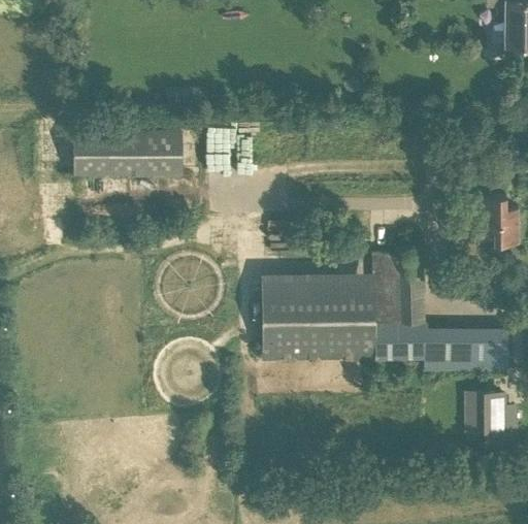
[(527,0),(486,0),(487,7),(505,7),(505,46),(527,46),(527,0)]
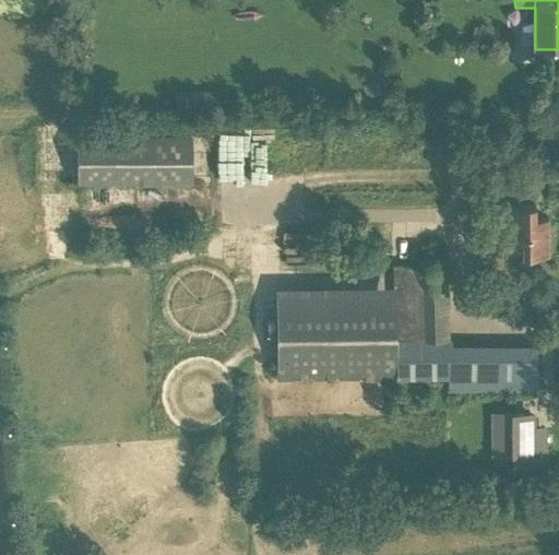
[(212,96),(190,97),(191,115),(212,114),(212,96)]
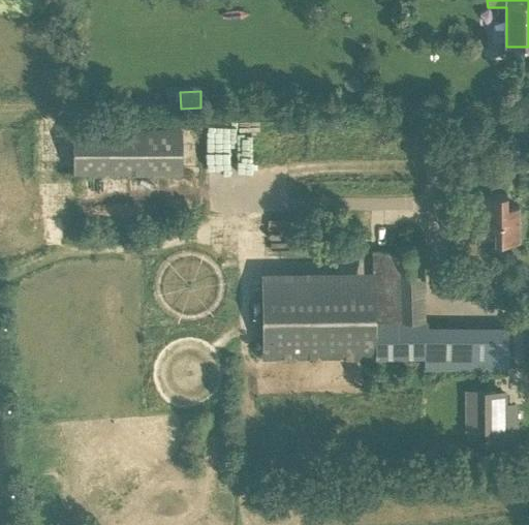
[(234,126),(234,141),(261,142),(261,127),(234,126)]
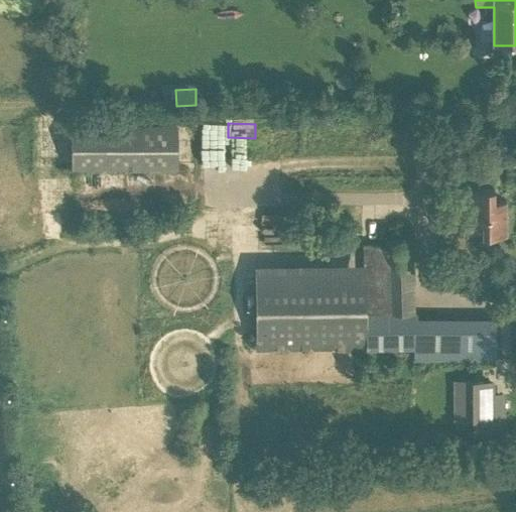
[(203,125),(202,150),(224,151),(225,125),(203,125)]
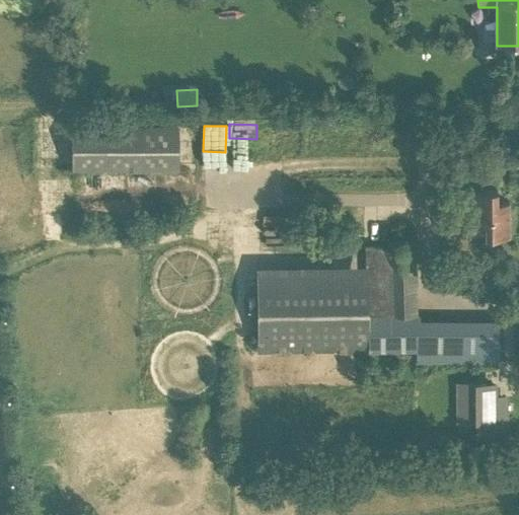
[(72,127),(72,173),(176,173),(176,127),(72,127)]
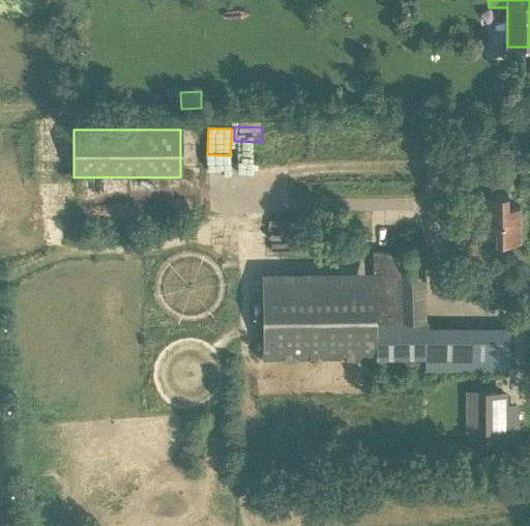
[(507,199),(507,198),(471,198),(471,199),(472,199),(472,231),(471,231),(471,232),(495,232),(495,244),(521,244),(521,242),(520,242),(520,211),(521,211),(521,210),(507,210),(506,199),(507,199)]
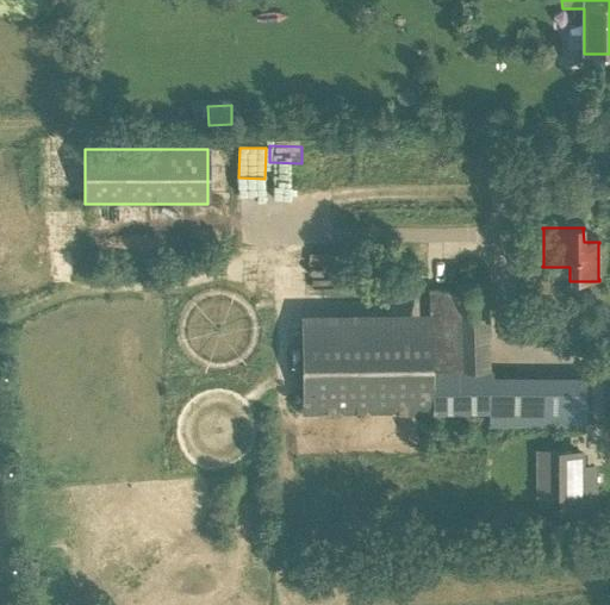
[(429,318),(430,411),(434,411),(434,430),(590,429),(590,384),(495,384),(495,374),(490,374),(490,292),(429,292),(429,318)]
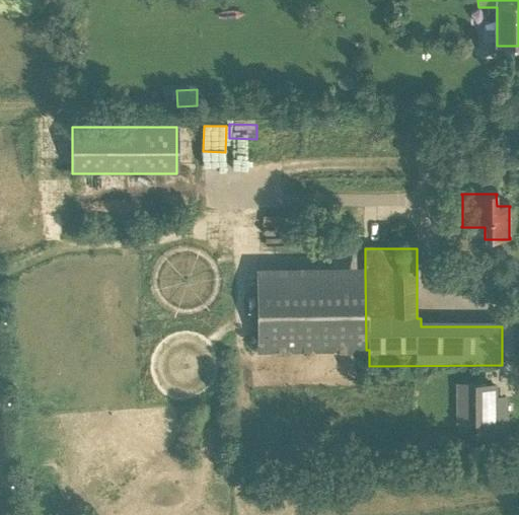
[(365,271),(256,272),(257,352),(366,350),(365,271)]
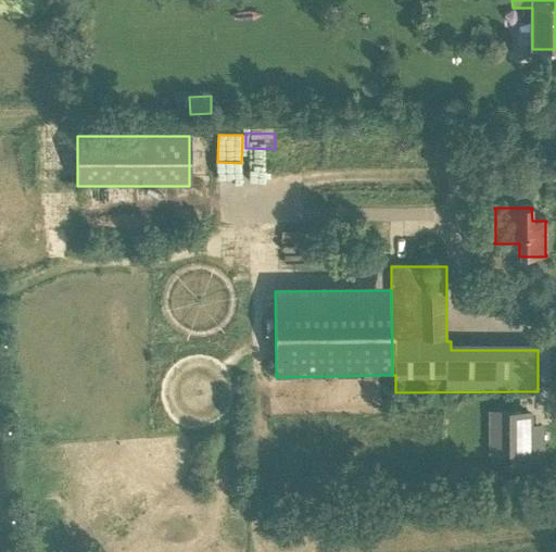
[(519,447),(506,447),(505,481),(540,483),(540,481),(540,465),(548,465),(550,439),(519,438),(519,447)]
